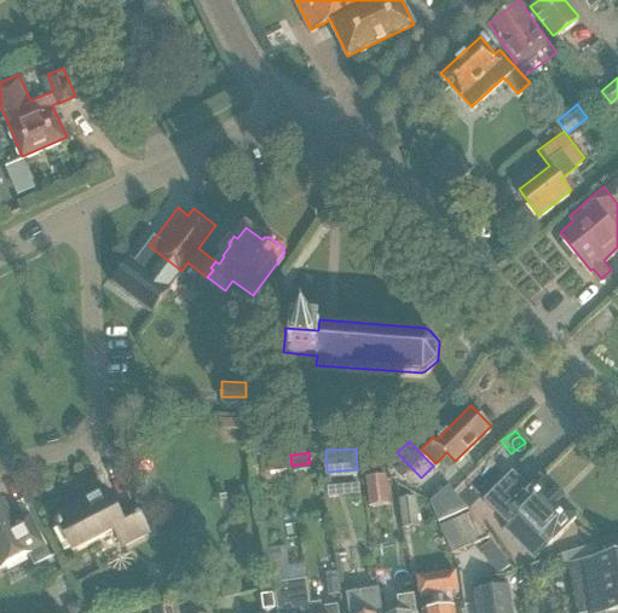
[(270,468),(288,466),(287,454),(269,456),(270,468)]
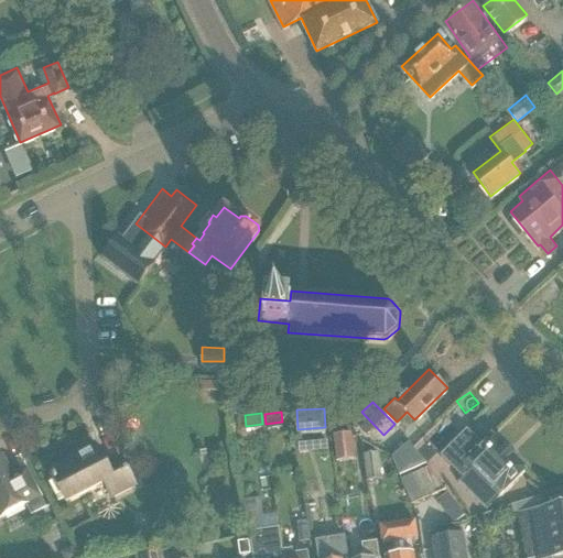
[(483,440),(467,425),(441,451),(463,473),(472,466),(499,493),(527,466),(493,431),(483,440)]
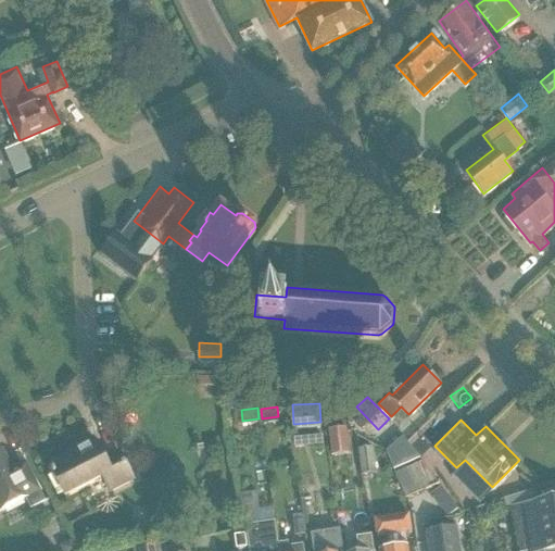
[(351,449),(347,422),(328,425),(332,451),(351,449)]
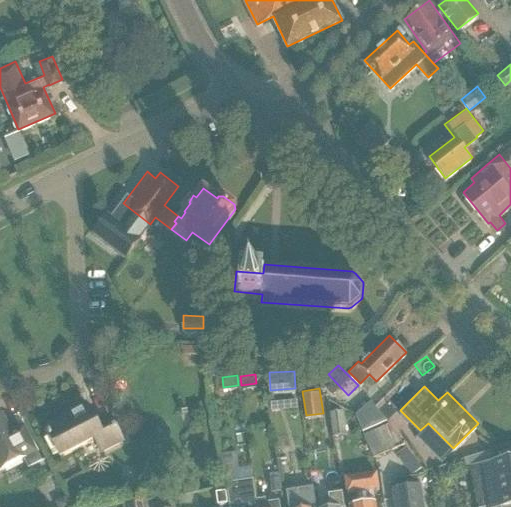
[(69,411),(45,423),(60,453),(93,436),(100,451),(125,438),(110,410),(96,417),(86,399),(68,409),(69,411)]
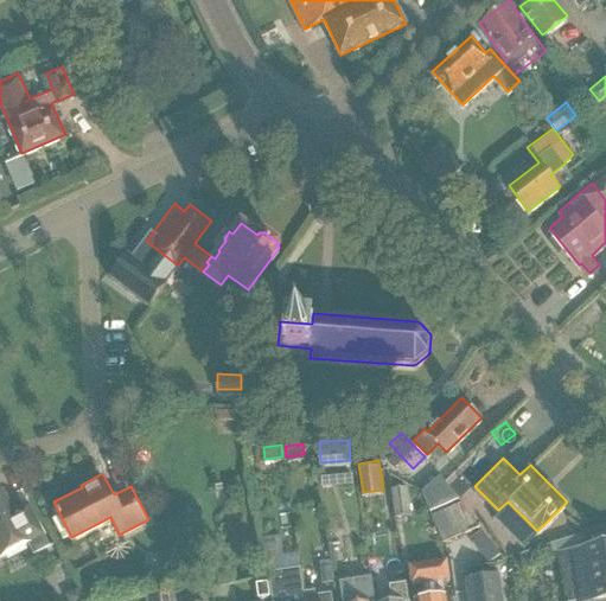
[(440,473),(423,487),(431,507),(458,496),(440,473)]
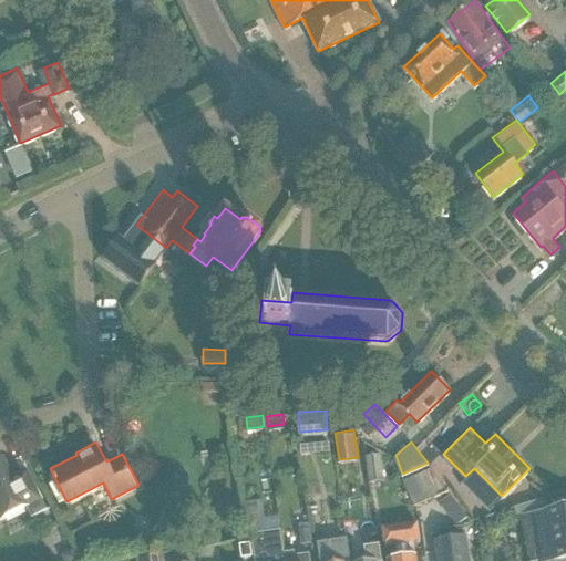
[(384,477),(381,450),(366,453),(370,479),(384,477)]
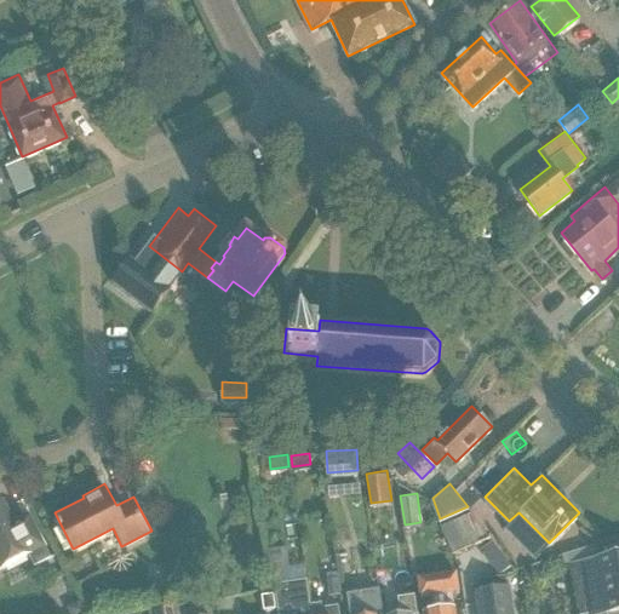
[(13,518),(3,498),(0,499),(0,547),(11,543),(21,561),(32,556),(35,562),(51,554),(29,510),(13,518)]
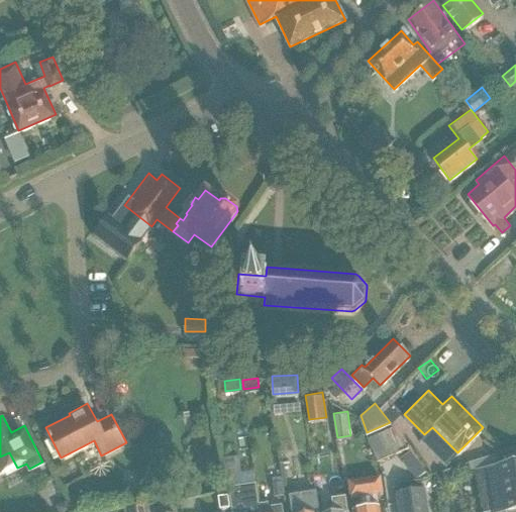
[(409,445),(393,425),(368,436),(378,459),(409,445)]
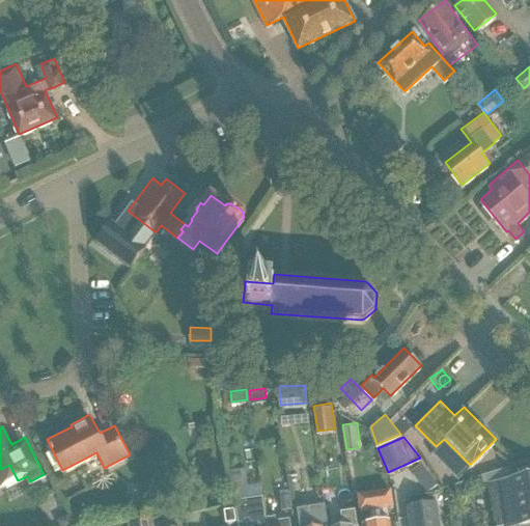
[(451,451),(439,460),(450,476),(463,468),(451,451)]
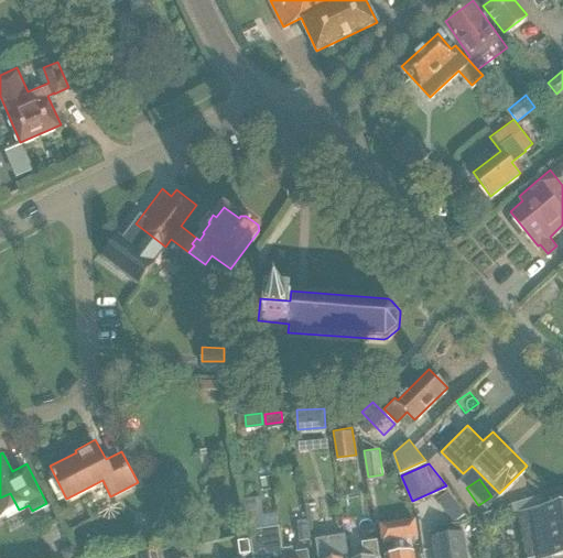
[(528,557),(562,557),(562,503),(544,507),(542,492),(511,502),(512,513),(527,511),(534,556),(528,557)]
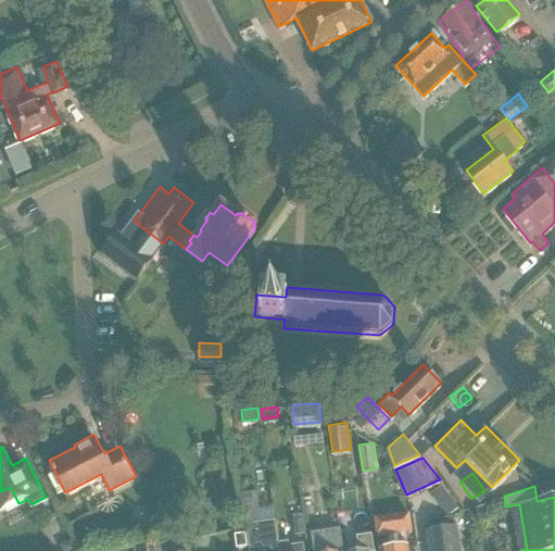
[(408,550),(405,529),(412,528),(408,510),(375,515),(377,534),(388,531),(390,547),(380,548),(380,550),(408,550)]
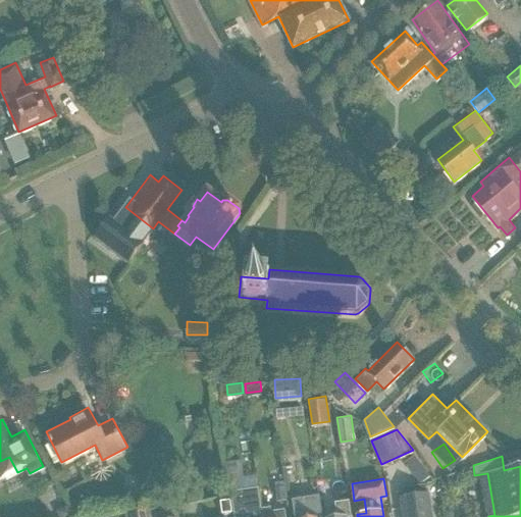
[(403,516),(432,516),(428,492),(427,492),(426,481),(402,485),(403,496),(401,496),(403,516)]
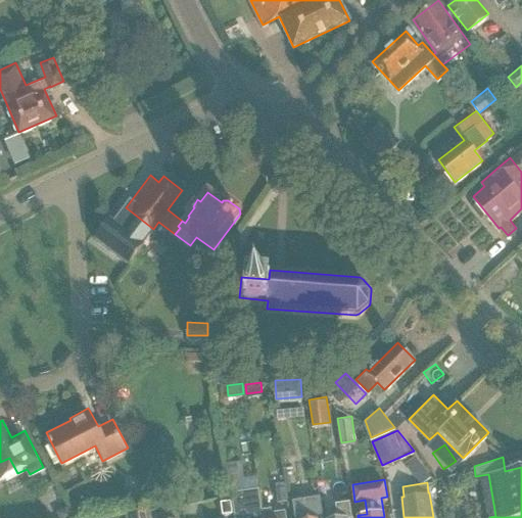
[(263,517),(262,507),(258,485),(231,489),(234,517),(263,517)]
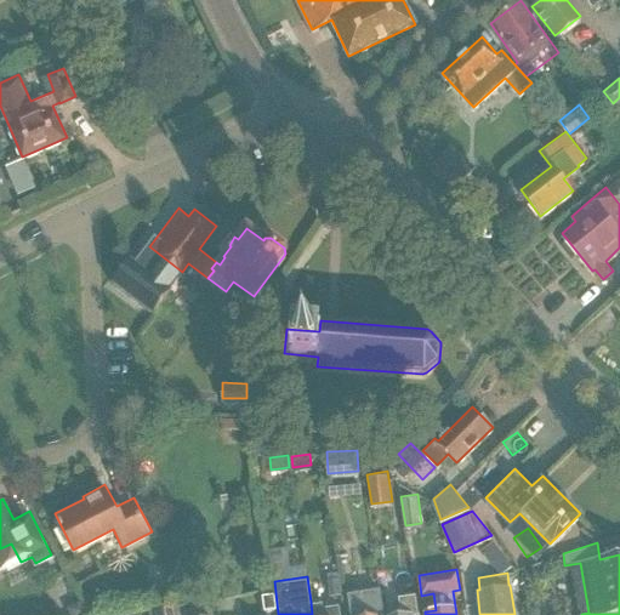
[(380,587),(348,592),(352,614),(379,614),(385,613),(380,587)]
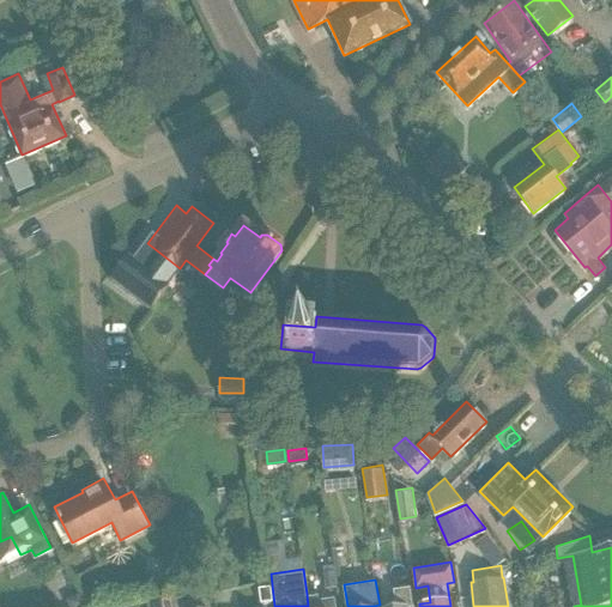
[(413,606),(410,584),(393,587),(397,606),(391,606),(413,606)]
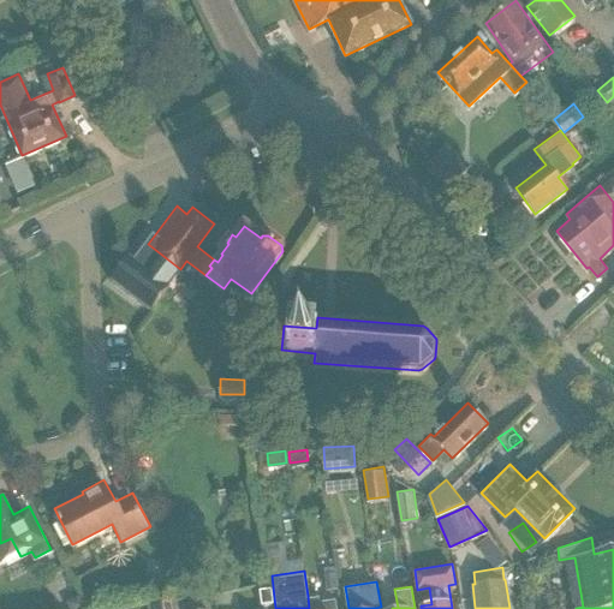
[(308,596),(309,608),(337,608),(335,597),(320,599),(319,593),(308,596)]
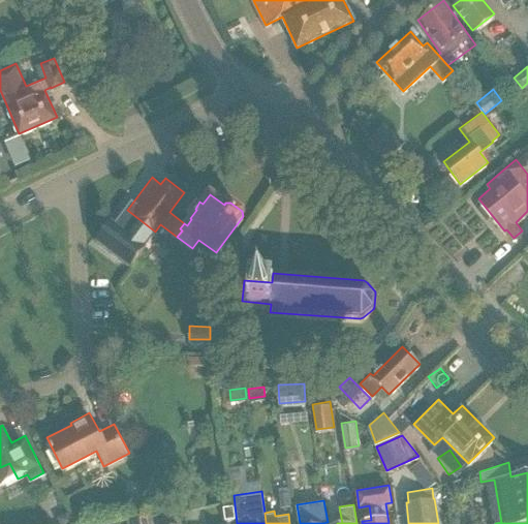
[(149,523),(149,515),(132,518),(132,523),(149,523)]
